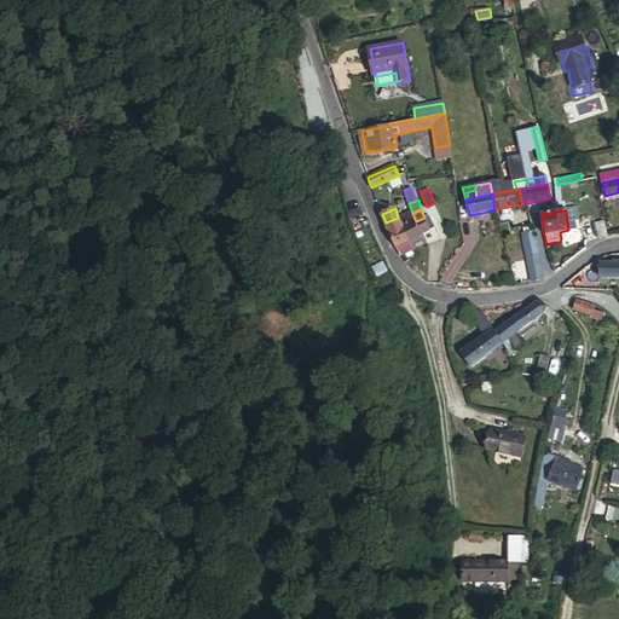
[(412,213),(400,218),(404,226),(416,221),(412,213)]
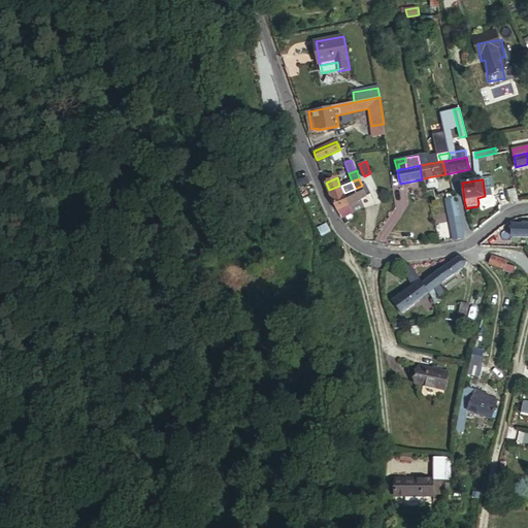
[(355,189),(344,193),(350,204),(356,201),(361,199),(367,196),(366,195),(370,193),(366,185),(362,186),(355,189)]
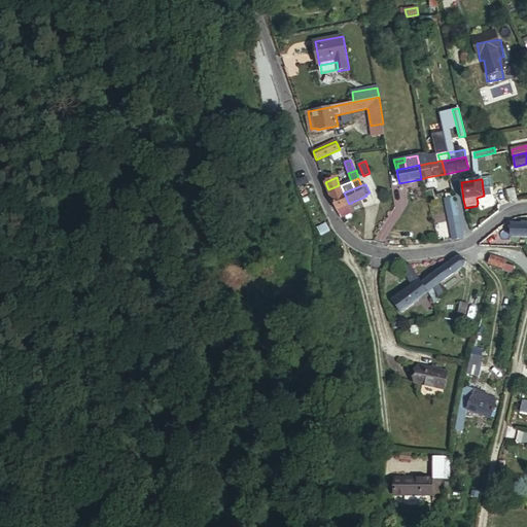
[(339,185),(328,189),(331,199),(344,192),(341,185),(340,186),(339,185)]
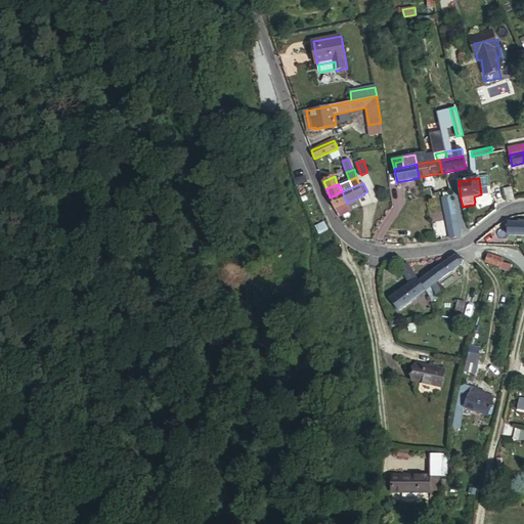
[(503,190),(506,201),(506,202),(513,200),(510,188),(503,190)]
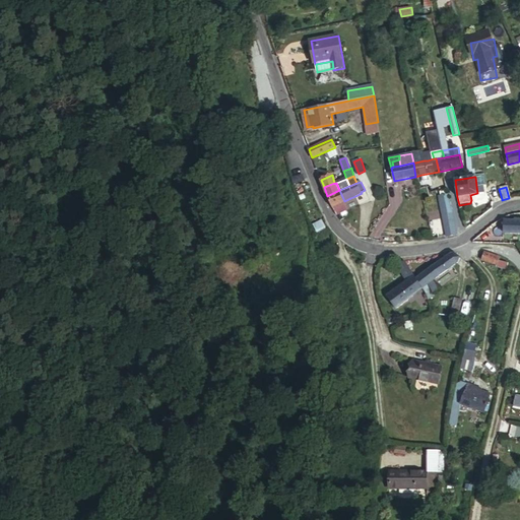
[(339,190),(327,196),(333,207),(344,201),(339,190)]
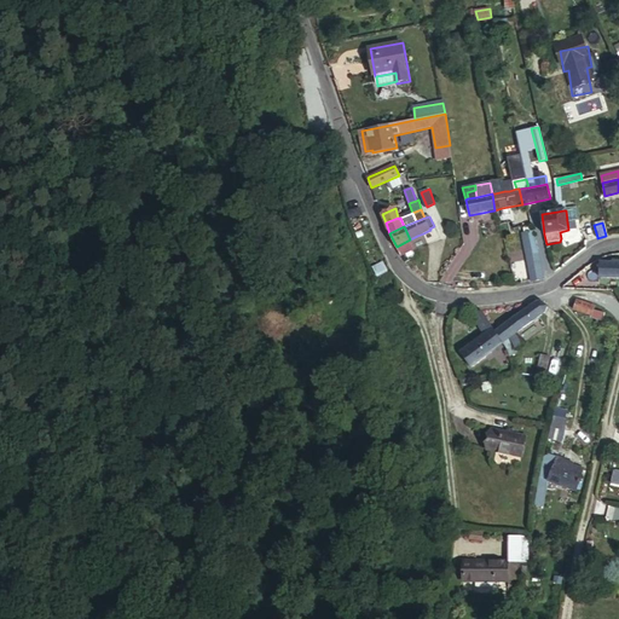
[(410,239),(414,249),(427,243),(423,233),(417,236),(410,239)]
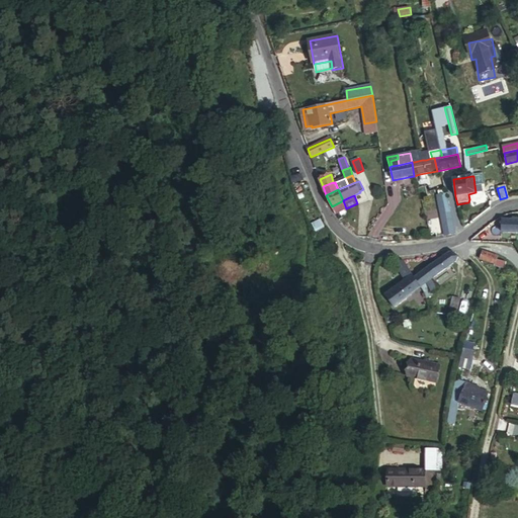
[(438,199),(440,210),(450,208),(448,198),(438,199)]
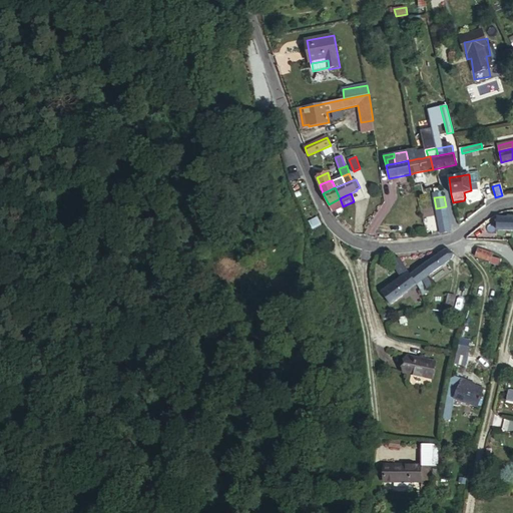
[(436,208),(441,232),(451,230),(446,206),(436,208)]
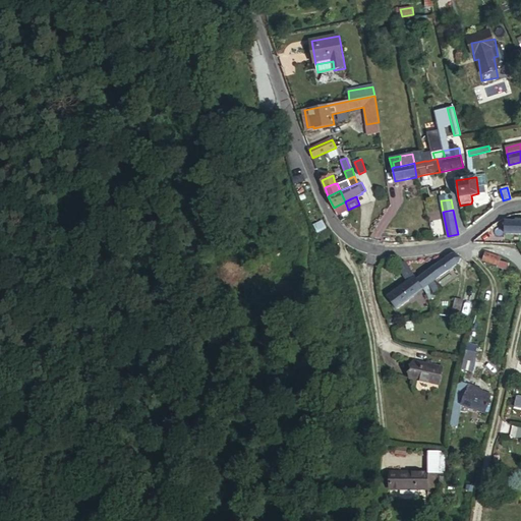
[(520,222),(504,221),(504,232),(520,233),(520,222)]
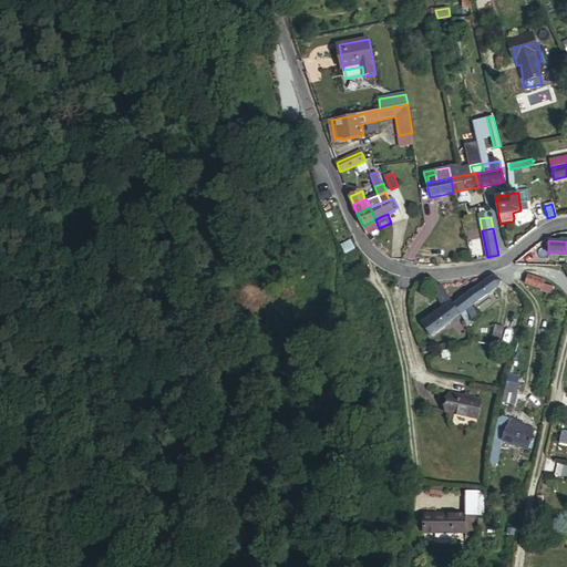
[(502,281),(495,276),(492,277),(473,291),(481,301),(498,288),(502,281)]
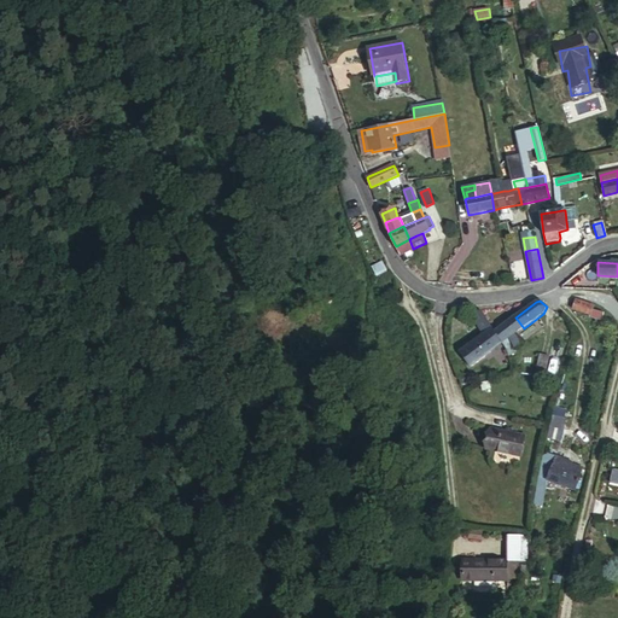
[(576,301),(572,308),(590,315),(592,310),(593,307),(576,301)]
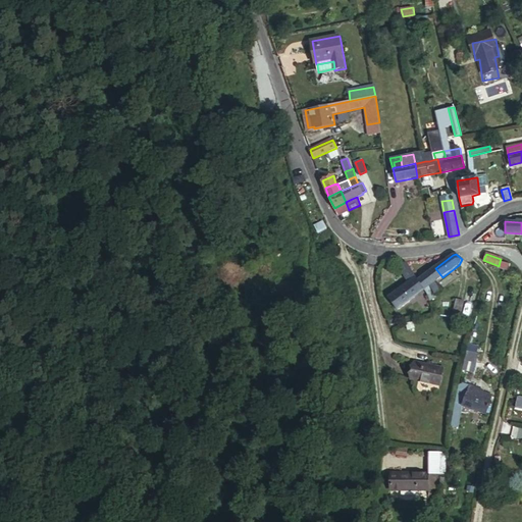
[(415,277),(405,261),(398,266),(409,282),(415,277)]
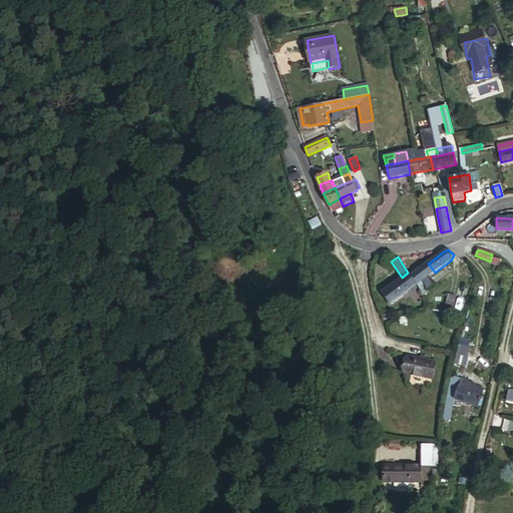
[(435,273),(428,264),(428,263),(411,276),(418,285),(422,282),(427,279),(435,273)]
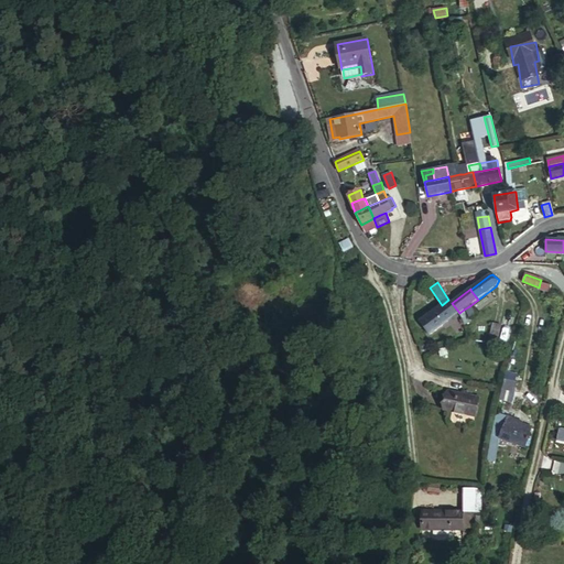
[(448,300),(442,305),(421,321),(431,335),(459,313),(452,303),(448,300)]
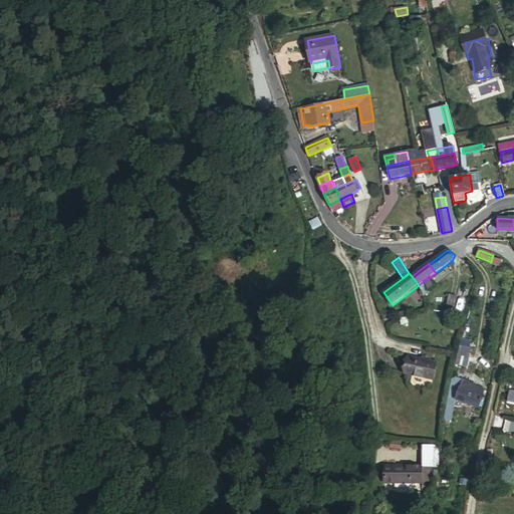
[(433,286),(428,279),(423,282),(427,287),(428,289),(433,286)]
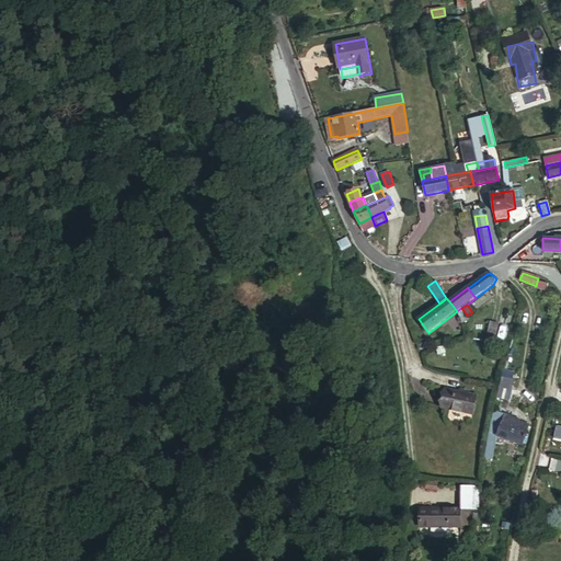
[(461,308),(457,311),(460,317),(466,313),(461,308)]
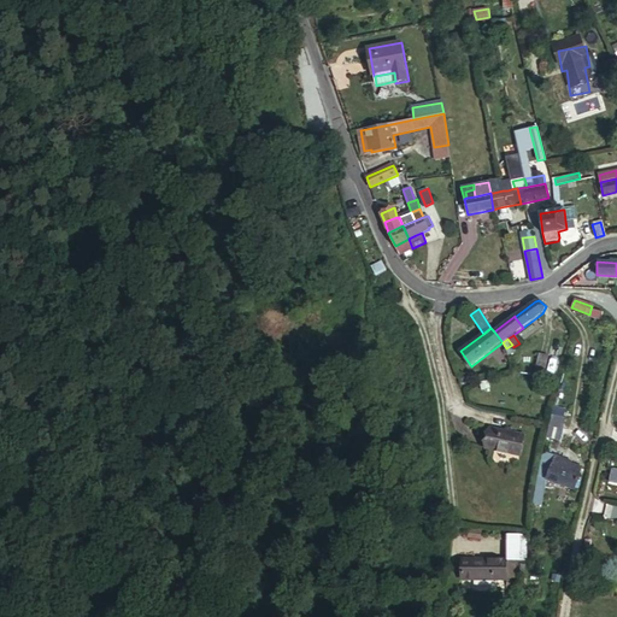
[(539,353),(535,372),(545,374),(548,356),(539,353)]
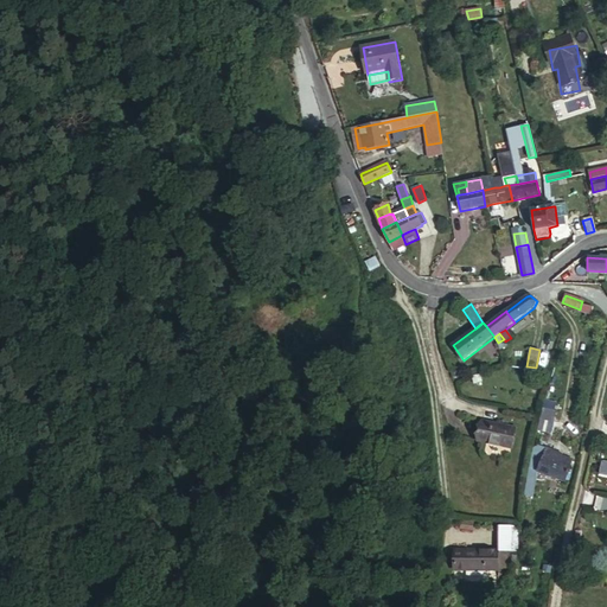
[(554,410),(541,408),(540,415),(536,430),(549,434),(554,410)]
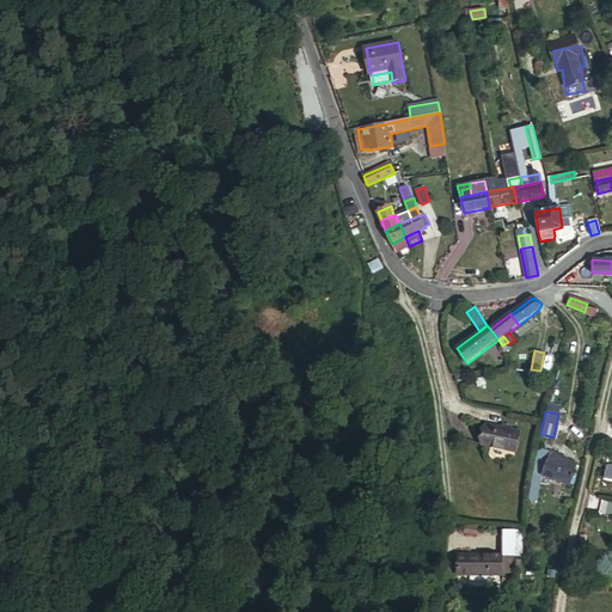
[(488,423),(484,444),(518,450),(521,428),(488,423)]
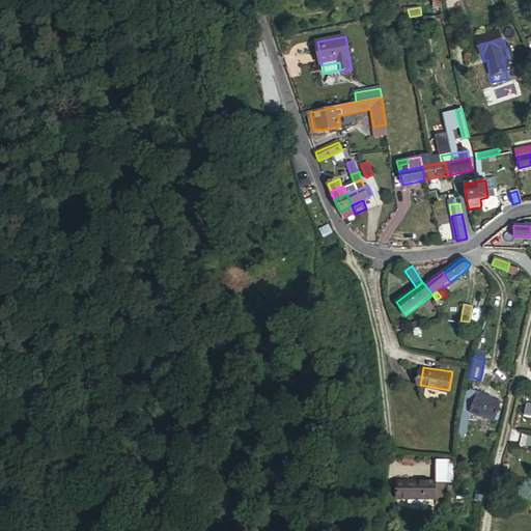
[(470,413),(495,421),(502,402),(492,398),(471,390),(467,393),(463,410),(462,418),(468,419),(470,413)]
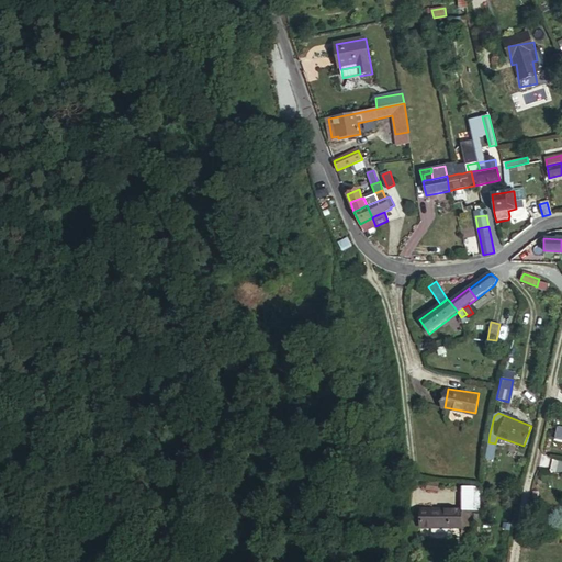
[(493,460),(495,444),(489,442),(486,459),(493,460)]
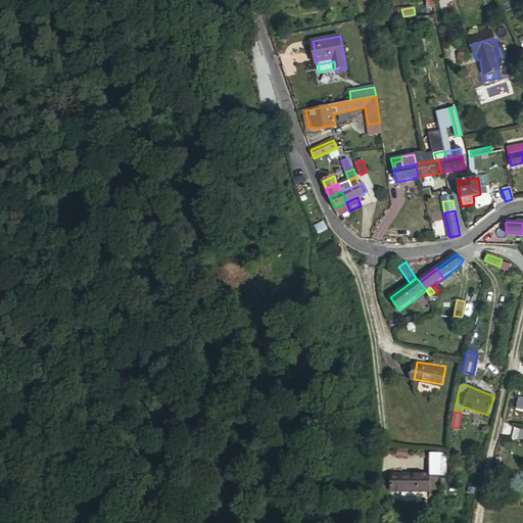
[(427,472),(427,487),(434,487),(435,473),(444,473),(445,453),(428,452),(427,472)]
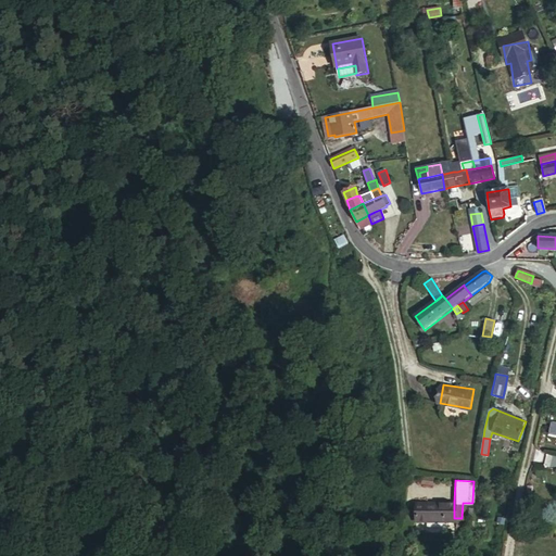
[(454,520),(454,518),(454,502),(414,500),(413,518),(454,520)]
